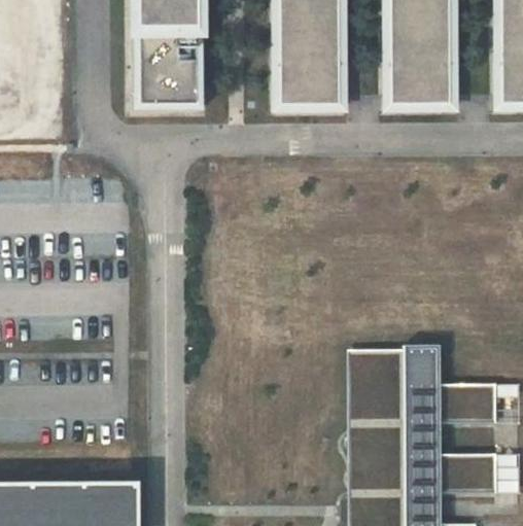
[(199,0),(139,0),(140,107),(200,106),(199,0)]
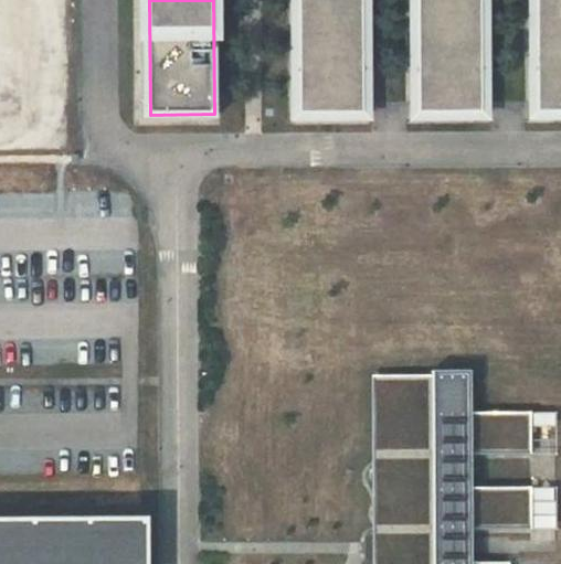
[(300,0),(302,109),(364,109),(363,0),(300,0)]
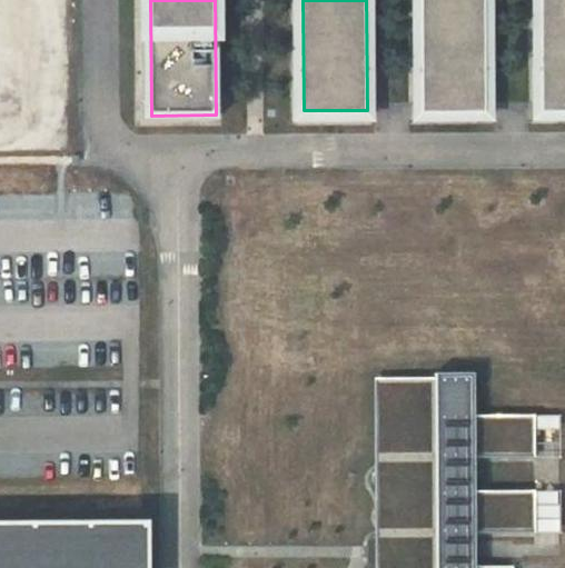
[(423,0),(424,110),(486,109),(485,0),(423,0)]
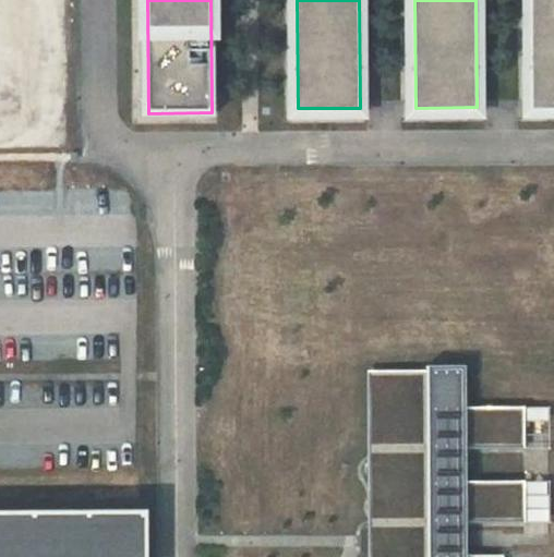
[(553,0),(532,0),(532,107),(553,107),(553,0)]
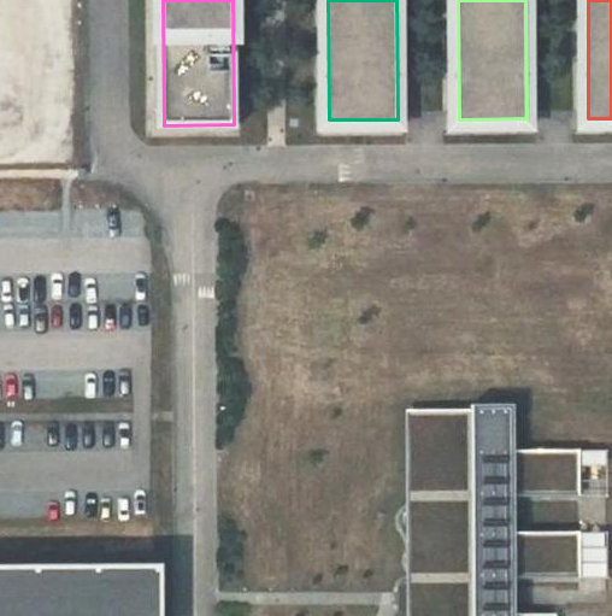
[(469,410),(412,410),(413,506),(415,573),(415,580),(415,615),(554,615),(555,612),(507,614),(506,578),(578,576),(578,531),(506,532),(505,496),(577,494),(576,449),(505,450),(504,414),(510,414),(510,405),(469,406),(469,410)]
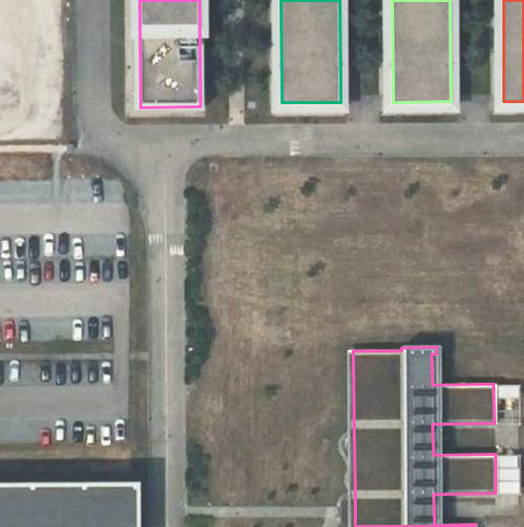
[(498,387),(498,423),(520,423),(520,387),(498,387)]
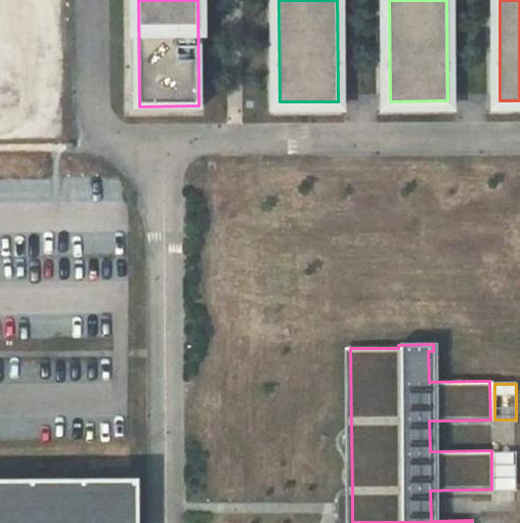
[(352,486),(351,430),(349,430),(346,431),(342,433),(339,437),(339,442),(339,445),(340,447),(345,458),(346,460),(347,463),(348,466),(347,468),(346,470),(346,471),(345,472),(345,474),(344,476),(345,478),(345,480),(346,482),(347,483),(349,484),(350,485),(352,486)]
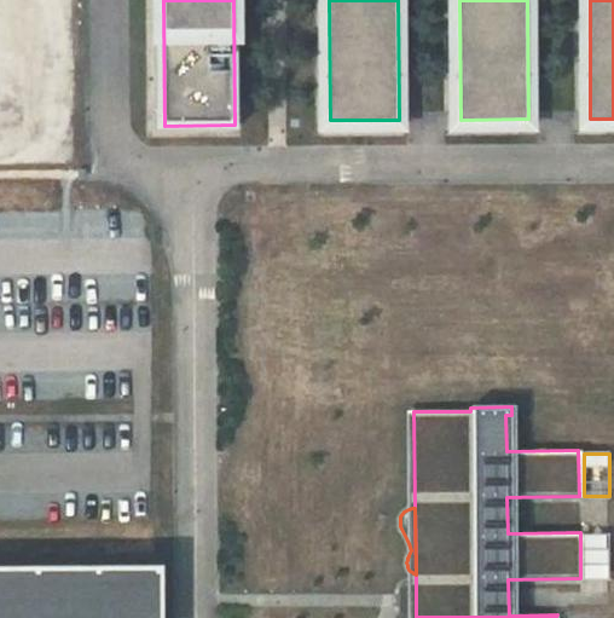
[(163,617),(163,571),(0,570),(0,617),(163,617)]
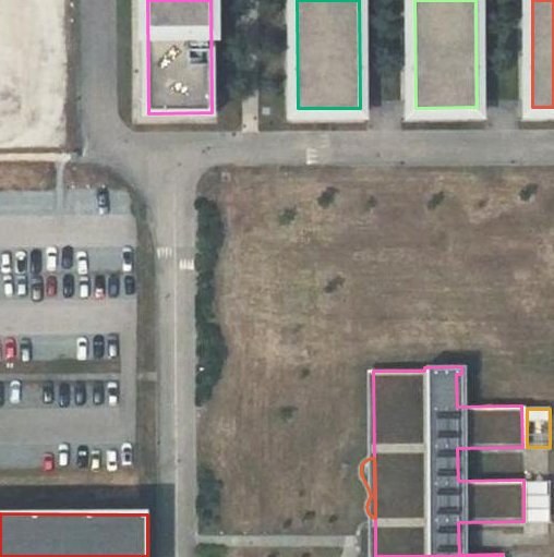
[(375,556),(375,524),(373,523),(371,523),(366,524),(362,528),(360,531),(360,535),(360,540),(360,545),(360,549),(360,553),(359,555),(358,556),(375,556)]
